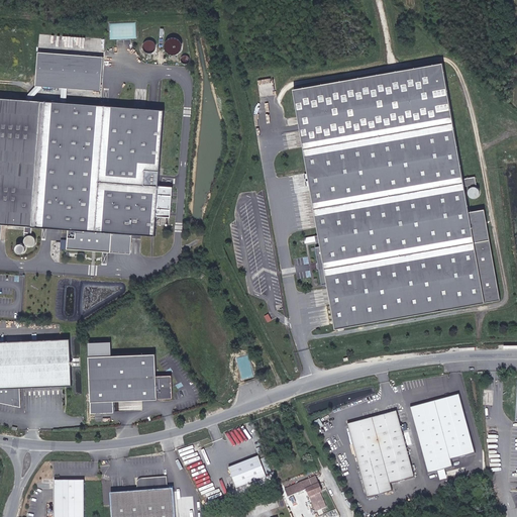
[(172,56),(183,46),(174,34),(162,44),(172,56)]
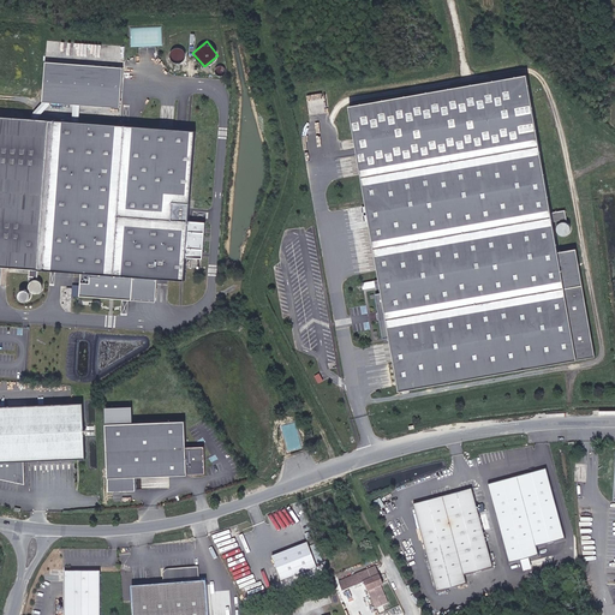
[(172,61),(184,59),(181,47),(171,49),(172,61)]
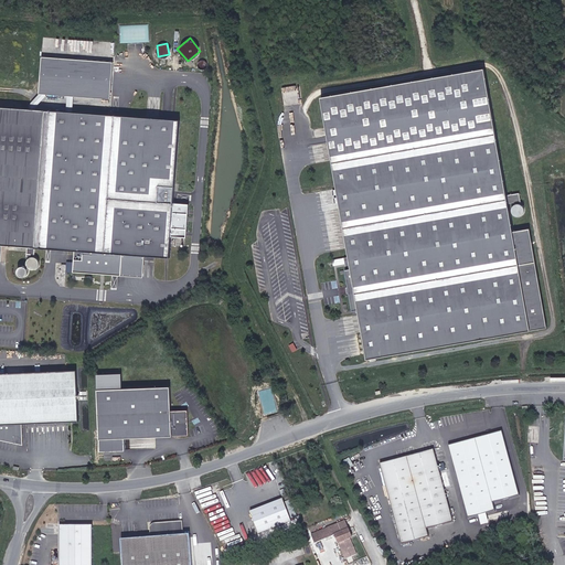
[(113,62),(41,55),(39,93),(110,98),(113,62)]
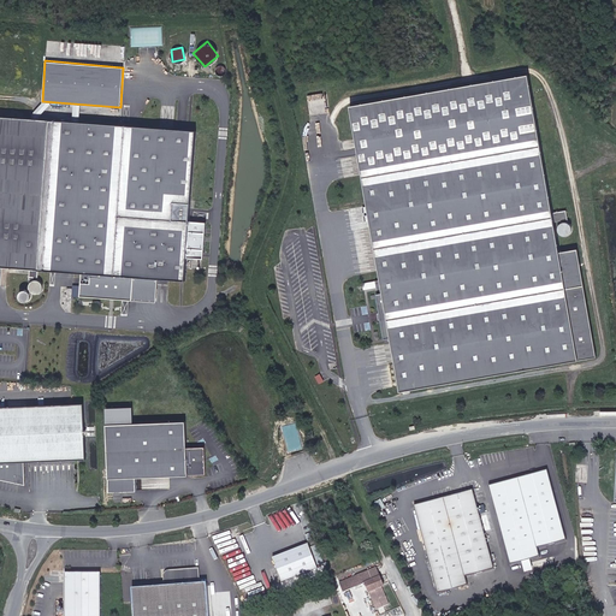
[(592,359),(574,249),(556,253),(527,75),(348,105),(381,294),(375,296),(384,338),(391,337),(398,392),(592,359)]
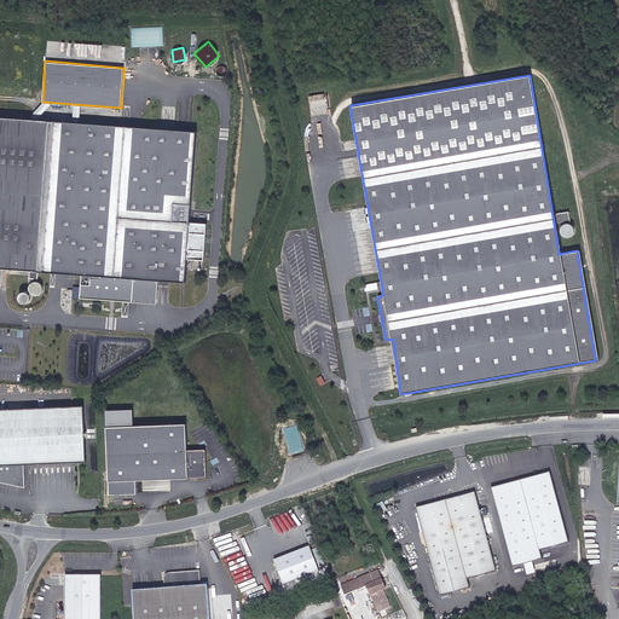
[(189,221),(195,131),(0,116),(0,267),(30,270),(29,281),(38,281),(38,271),(84,273),(82,300),(157,305),(158,282),(186,283),(187,260),(203,261),(206,223),(189,221)]
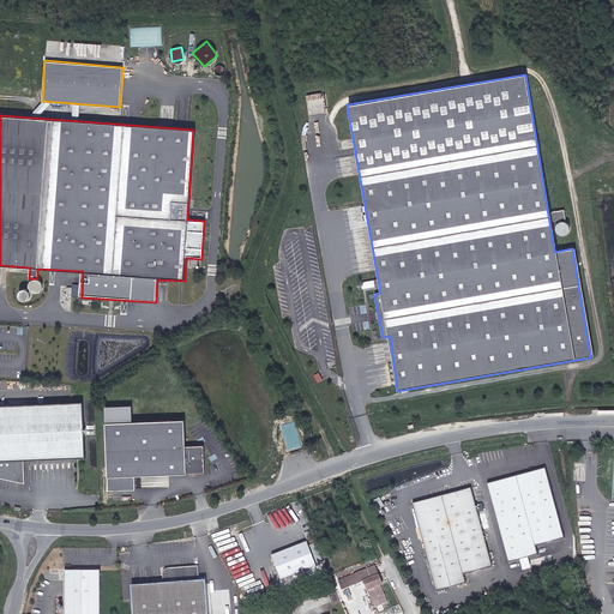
[(37,292),(40,292),(41,289),(42,288),(42,286),(42,283),(41,281),(38,280),(36,280),(34,280),(32,280),(30,282),(29,283),(29,286),(29,288),(30,289),(31,292),(34,292),(36,293),(37,292)]
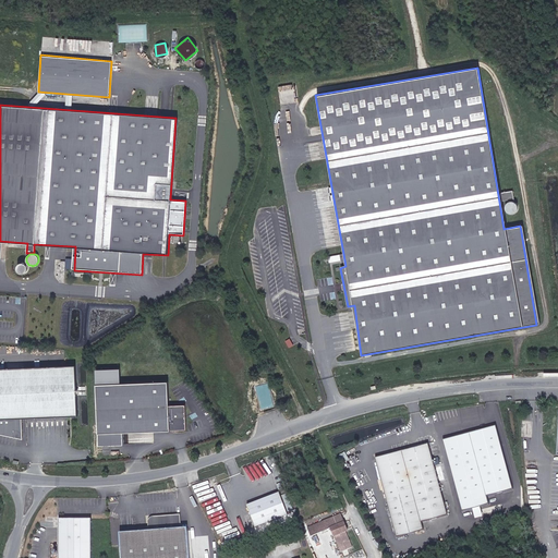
[(294,346),(290,339),(284,342),(289,349),(294,346)]
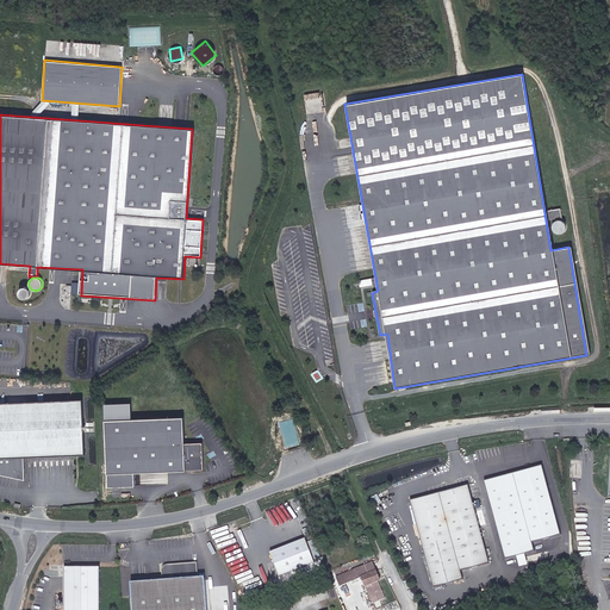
[(83,454),(81,399),(0,403),(0,475),(24,481),(24,458),(83,454)]
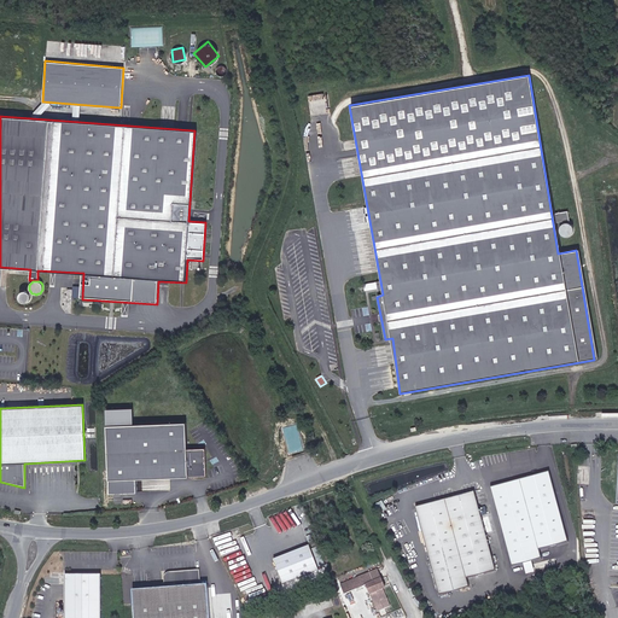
[(200,477),(199,452),(184,452),(184,427),(150,427),(150,423),(109,424),(109,491),(135,491),(135,479),(200,477)]
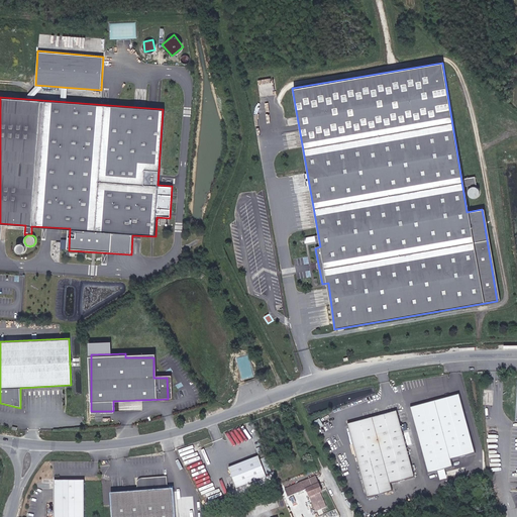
[(458,395),(410,407),(428,476),(453,469),(450,460),(476,454),(458,395)]
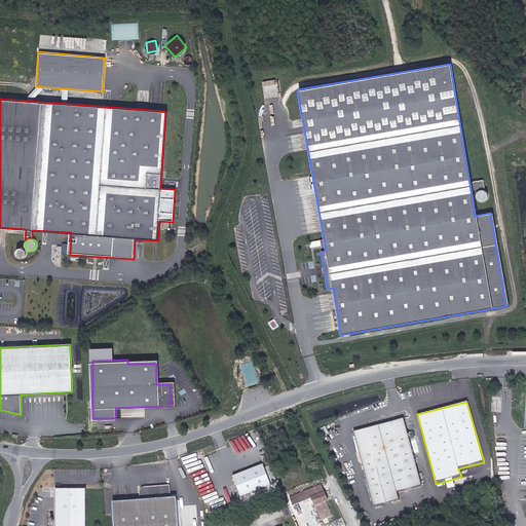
[(407,421),(358,434),(377,509),(401,502),(400,494),(423,488),(407,421)]
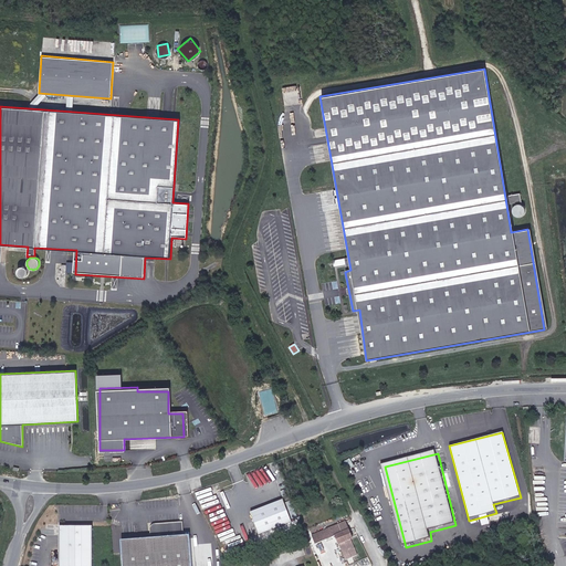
[(284,501),(252,512),(260,534),(292,523),(284,501)]
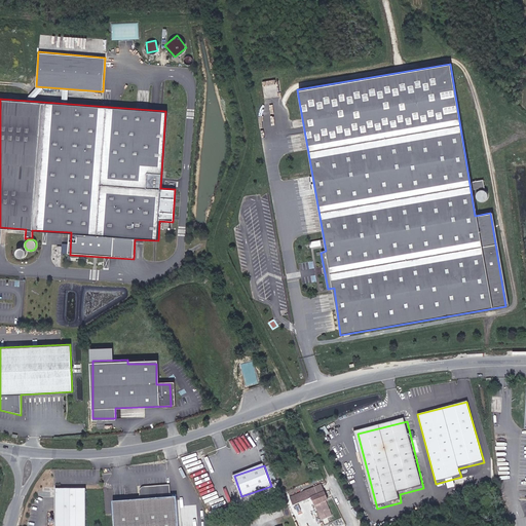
[(140,499),(112,501),(113,525),(176,525),(175,497),(170,497),(168,485),(143,487),(142,487),(141,488),(140,490),(140,499)]
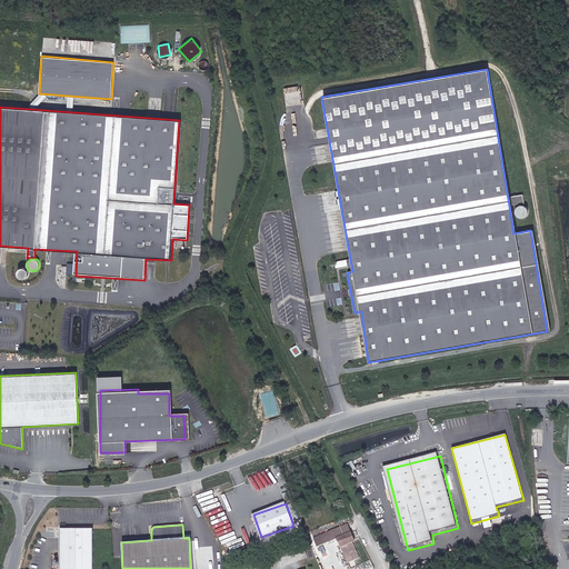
[(352,568),(355,568),(366,566),(357,543),(359,542),(356,536),(362,533),(358,526),(339,532),(342,542),(352,568)]
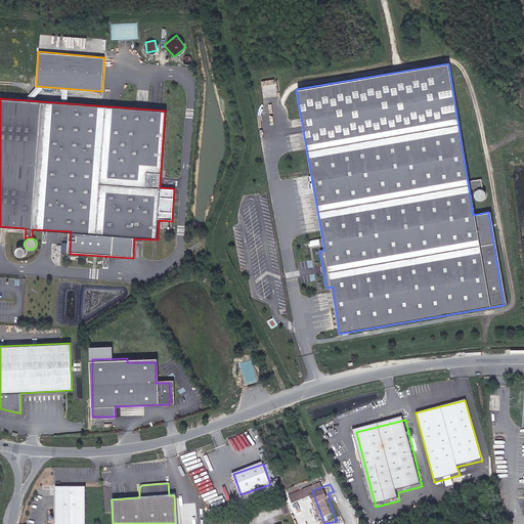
[(54,523),(86,523),(85,487),(54,488),(54,523)]
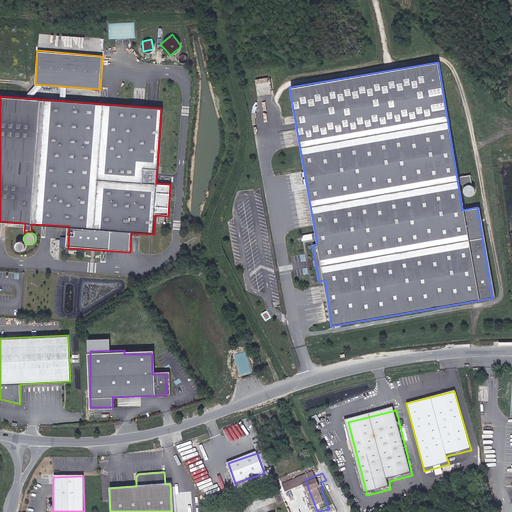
[(287,495),(308,488),(305,479),(284,487),(287,495)]
